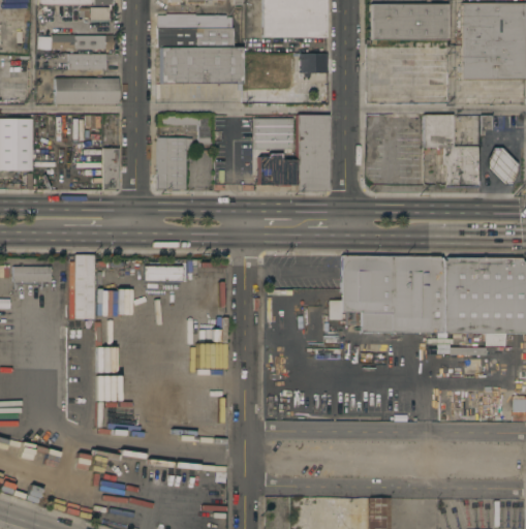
[(8,18),(7,5),(21,4),(21,0),(30,0),(31,4),(22,4),(23,17),(8,18)]
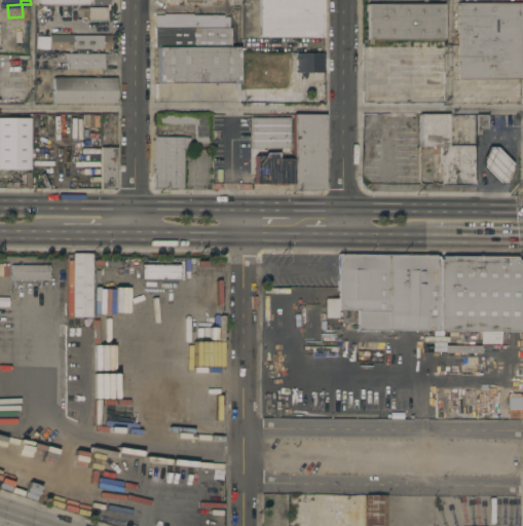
[(327,0),(327,27),(325,27),(325,37),(262,37),(262,0),(327,0)]
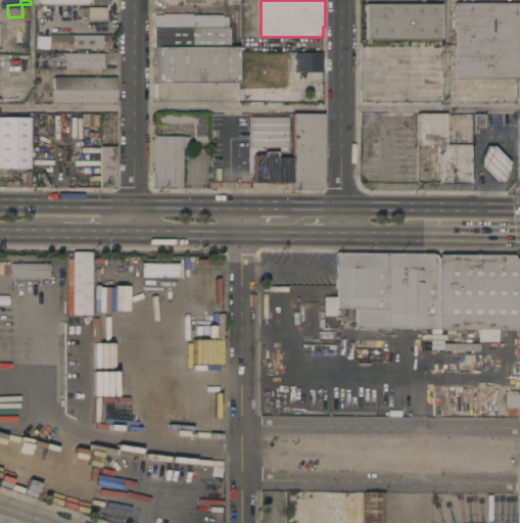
[(519,65),(519,79),(457,79),(457,3),(519,3),(519,65)]
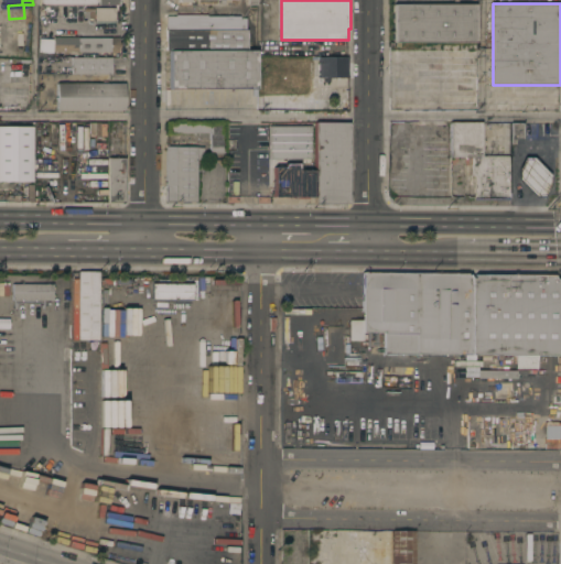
[(477,4),(477,43),(396,43),(396,4),(477,4)]
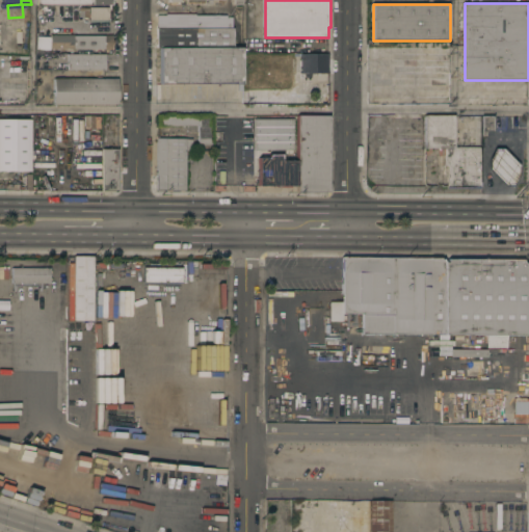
[(91,22),(91,7),(110,7),(111,22),(91,22)]
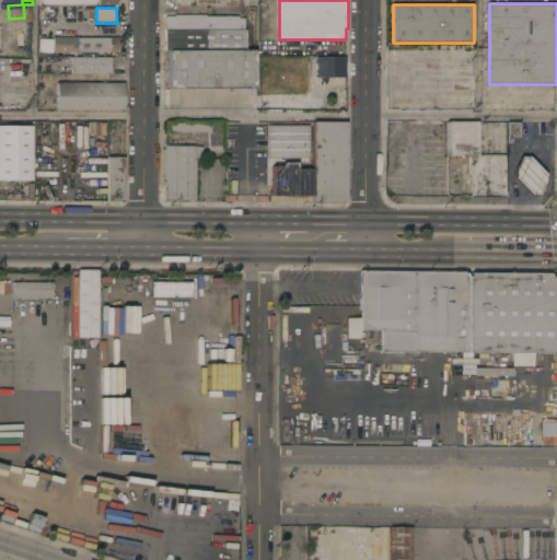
[(166,50),(167,16),(176,16),(176,15),(208,15),(208,16),(241,16),(241,19),(245,19),(245,30),(248,30),(248,50),(171,50),(166,50)]
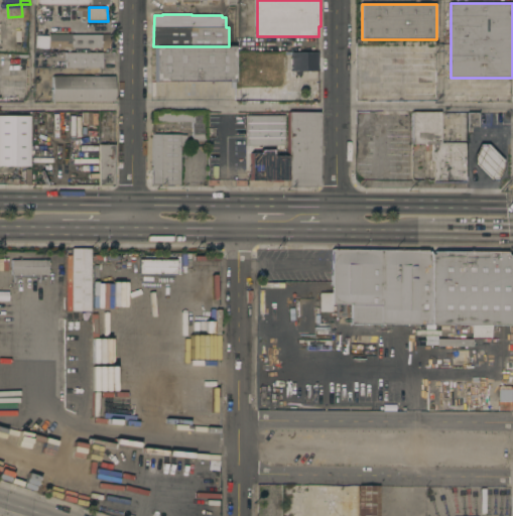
[(50,47),(50,34),(88,35),(88,33),(95,33),(95,35),(103,35),(103,34),(110,34),(110,39),(112,39),(112,43),(110,43),(110,48),(103,48),(103,47),(50,47)]
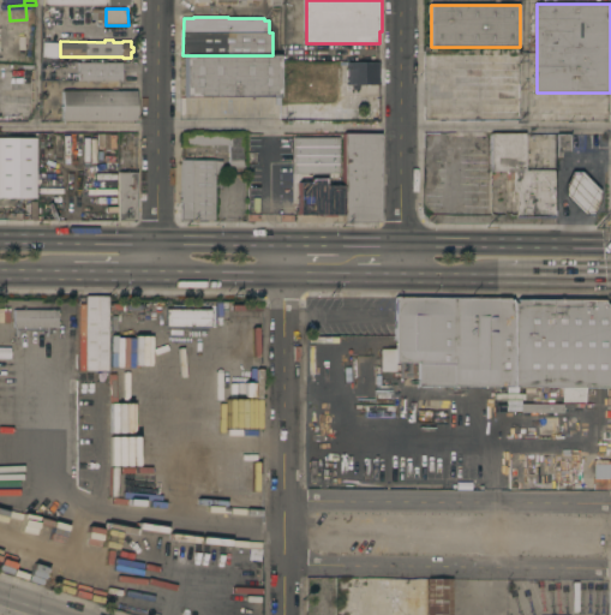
[(282,55),(282,99),(187,97),(187,55),(273,55),(282,55)]
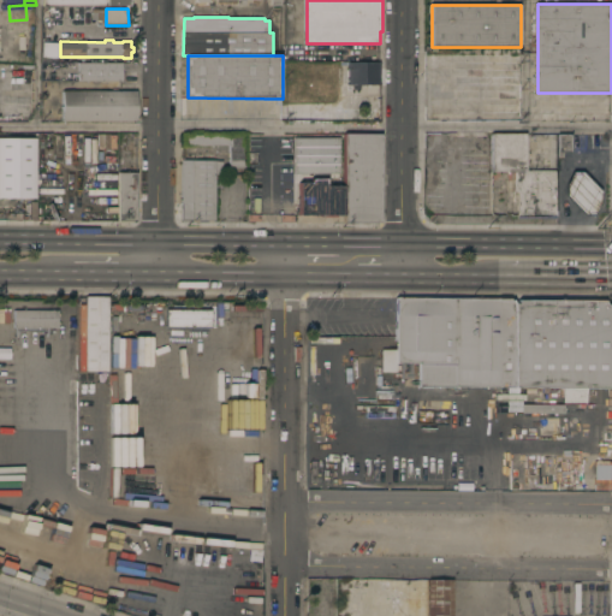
[(381,61),(381,84),(382,84),(382,101),(384,101),(384,106),(382,106),(382,110),(349,110),(350,61),(381,61)]
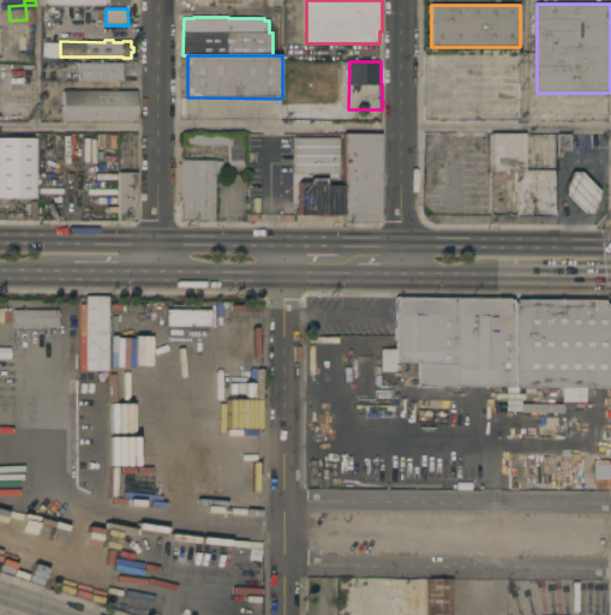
[(81,81),(81,72),(77,72),(77,65),(81,65),(81,63),(124,63),(124,73),(126,73),(126,81),(124,81),(81,81)]
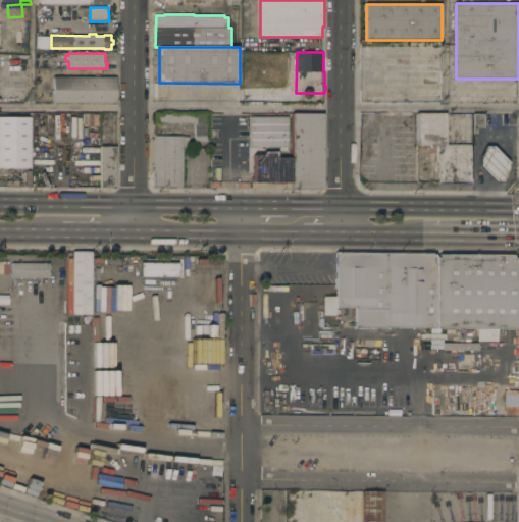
[(259,53),(259,68),(249,68),(249,66),(245,66),(245,53),(259,53)]
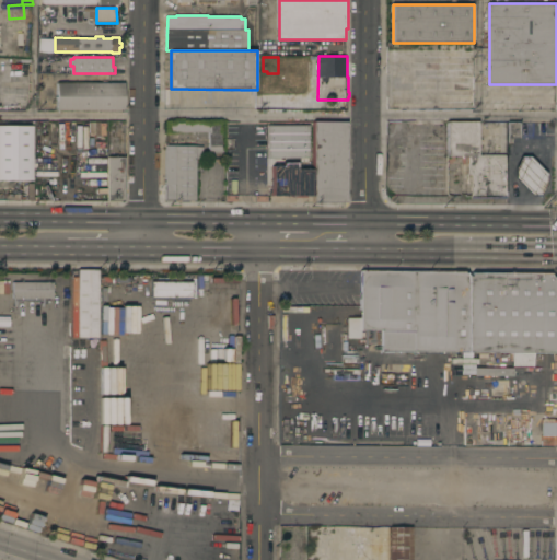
[(285,77),(285,57),(303,57),(303,77),(285,77)]
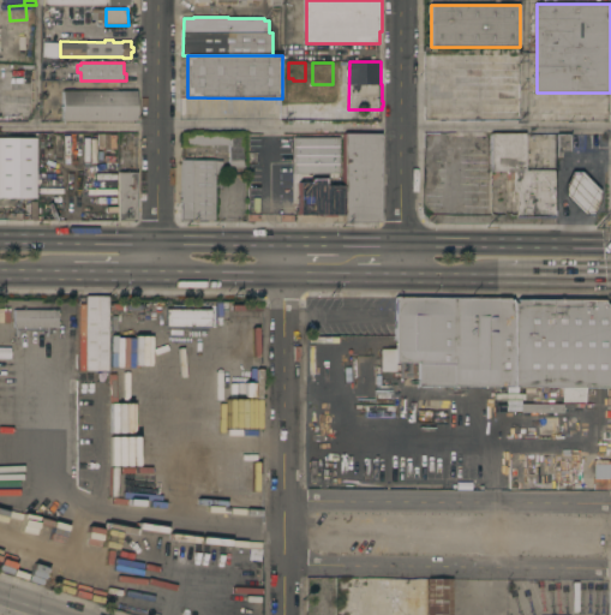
[(64,121),(64,91),(138,91),(138,121),(64,121)]
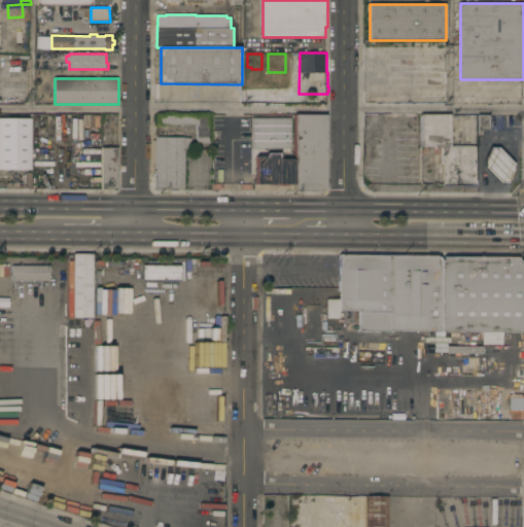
[(0,102),(0,91),(27,91),(27,102),(0,102)]
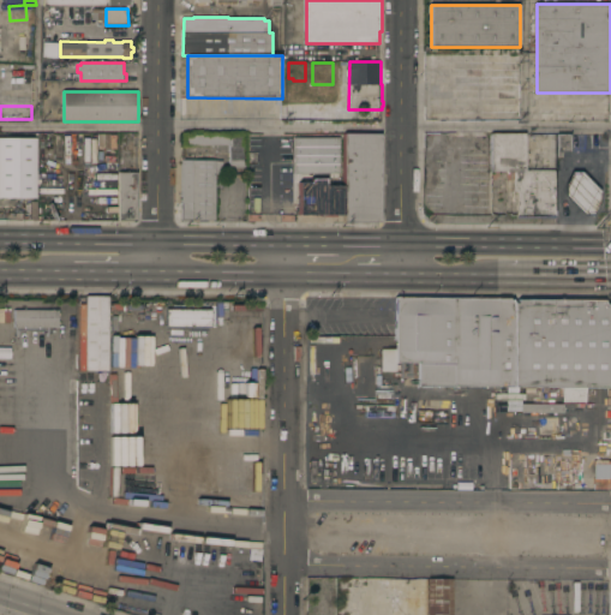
[(185,133),(244,132),(245,168),(231,168),(229,145),(186,147),(185,133)]
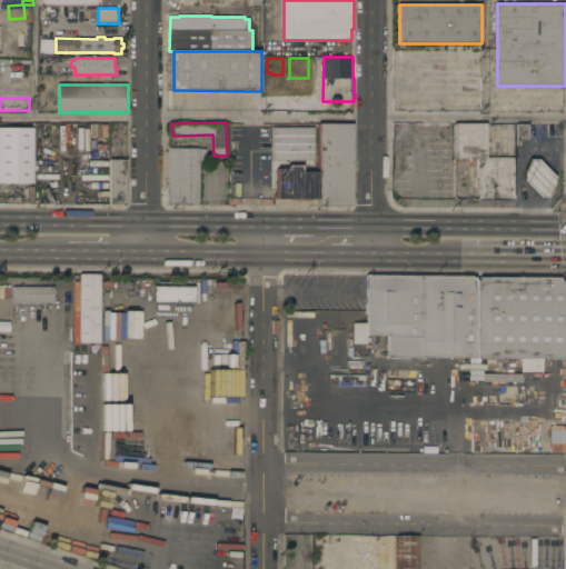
[(487,123),(487,158),(499,158),(499,156),(509,156),(509,158),(515,158),(515,200),(479,200),(479,187),(476,187),(476,180),(480,180),(480,177),(477,177),(477,159),(456,159),(456,123),(487,123)]
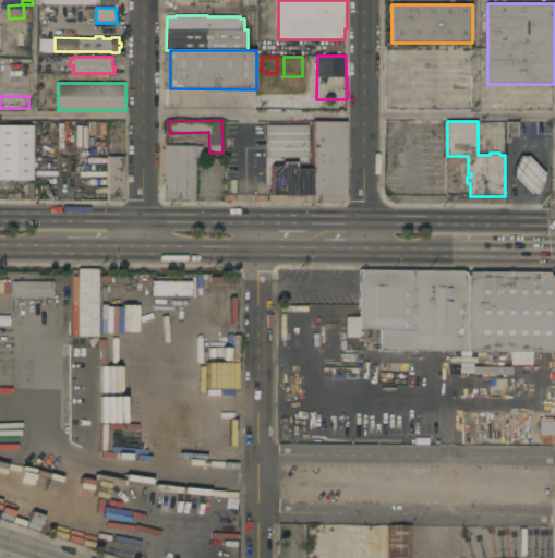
[(313,169),(313,122),(347,122),(346,201),(313,201),(313,195),(313,169)]
